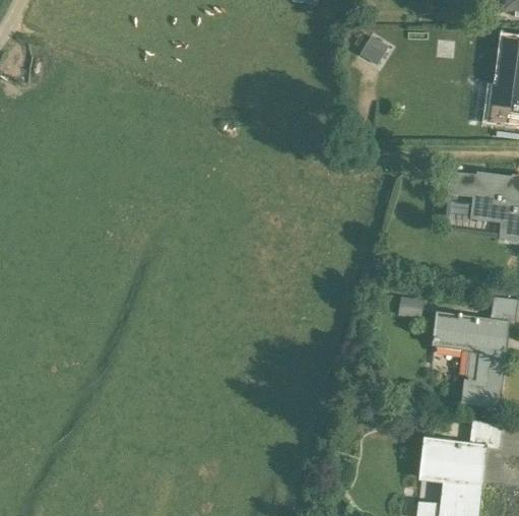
[(505,0),(504,9),(518,10),(518,0),(505,0)]
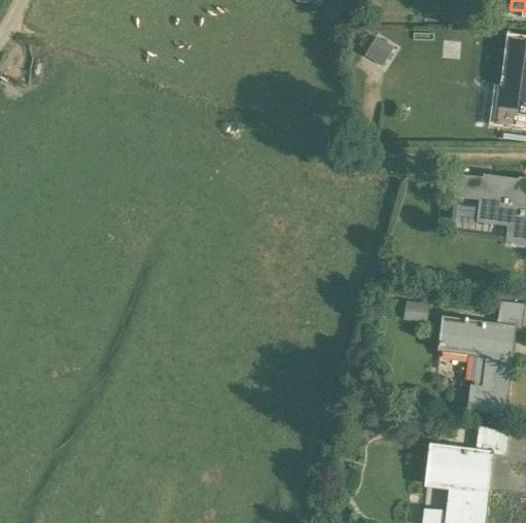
[(525,39),(510,38),(499,121),(525,125),(525,39)]
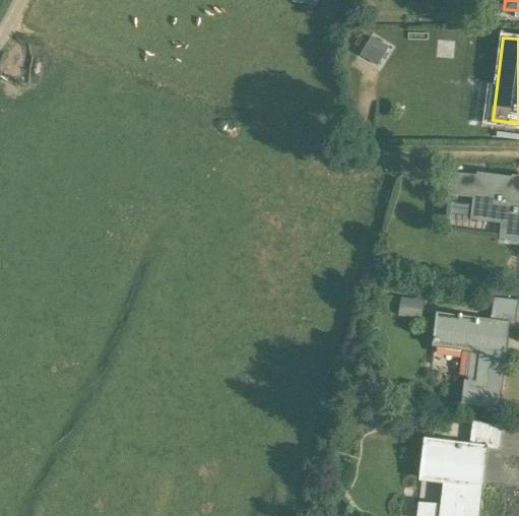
[(518,177),(513,177),(513,179),(478,175),(478,177),(452,175),(450,191),(475,194),(472,215),(503,219),(501,236),(518,237),(518,177)]
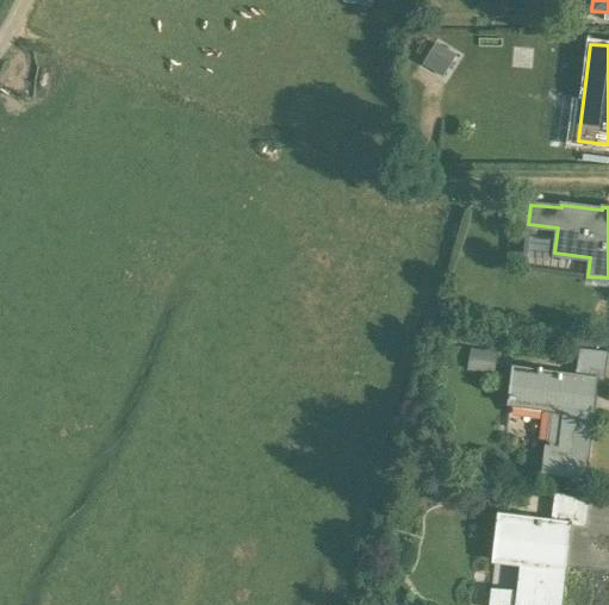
[(578,347),(576,373),(598,375),(597,378),(603,379),(607,350),(578,347)]
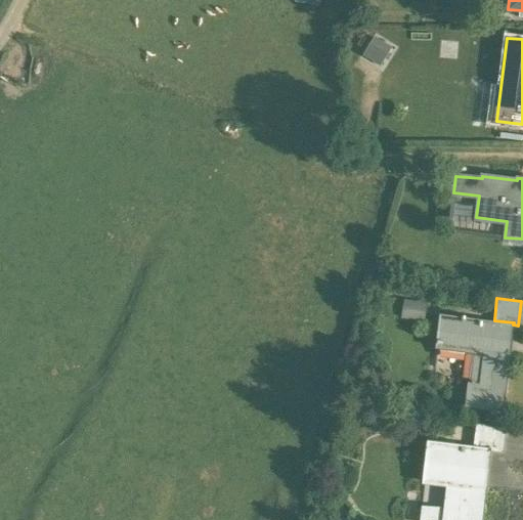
[(494,320),(439,313),(434,348),(472,353),(464,405),(500,412),(513,325),(514,322),(494,320)]
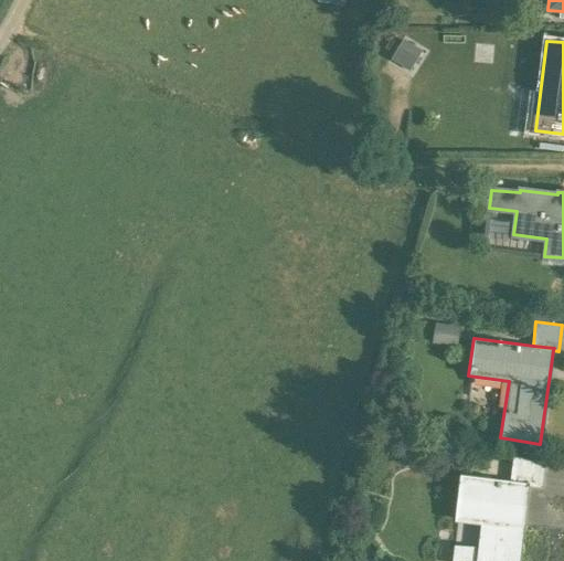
[(513,456),(510,479),(529,482),(529,485),(542,486),(545,459),(513,456)]
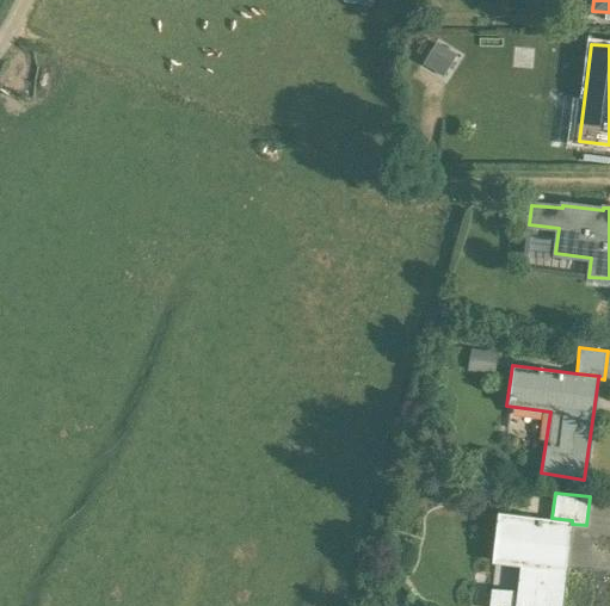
[(552,518),(497,512),(492,563),(519,566),(515,605),(561,605),(572,524),(572,520),(552,518)]
